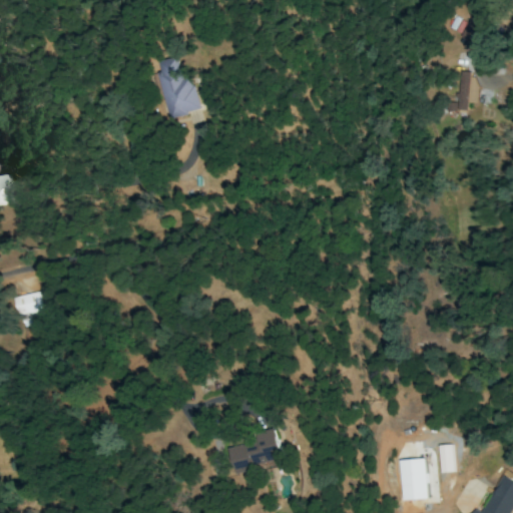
[(458,44),(477,51),(490,19),(471,12),(458,44)]
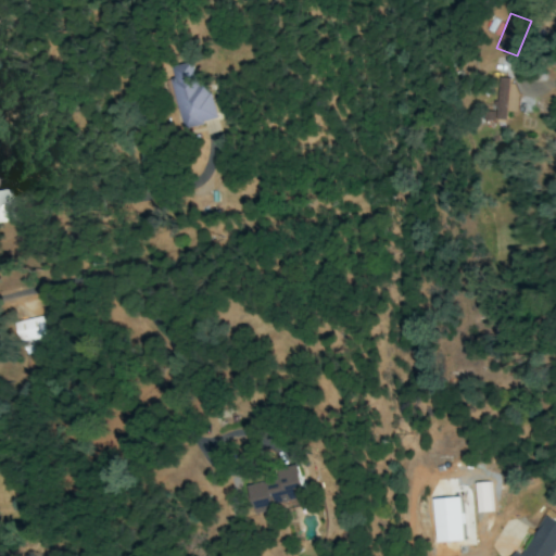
[(175,66),(177,78),(175,79),(185,127),(216,121),(203,60),(175,66)]
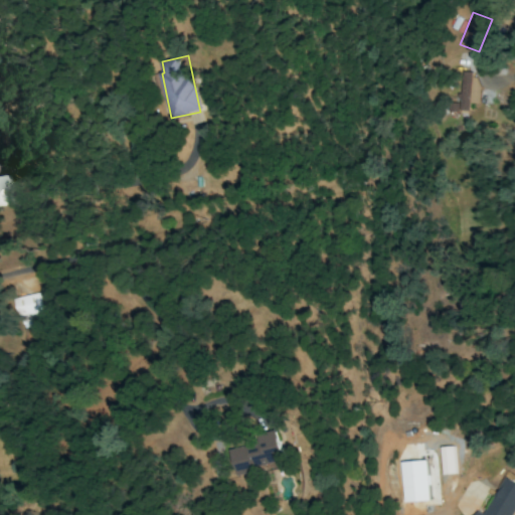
[(461,95),(459,95),(458,104),(449,104),(449,111),(469,112),(469,102),(478,103),(479,74),(461,73),(461,95)]
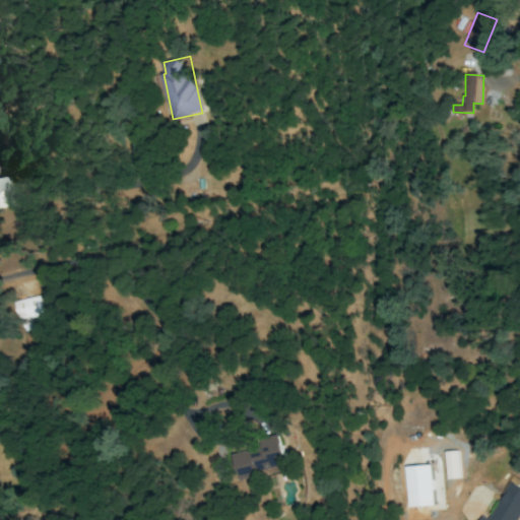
[(11,178),(0,179),(0,208),(14,207),(11,178)]
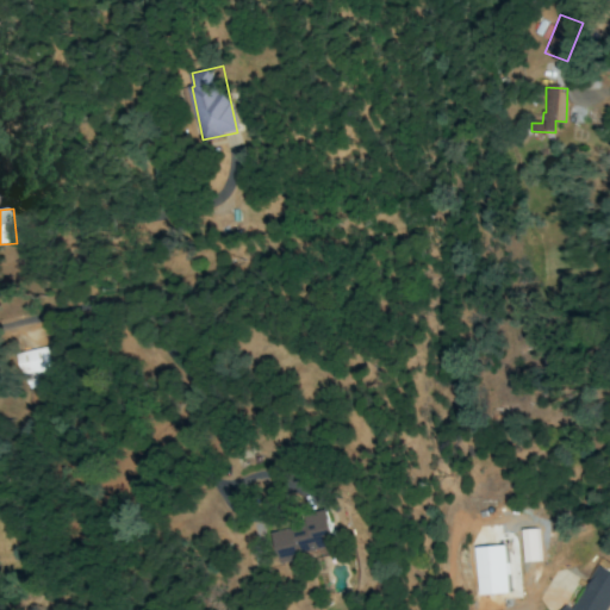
[(49,377),(43,347),(13,353),(19,383),(49,377)]
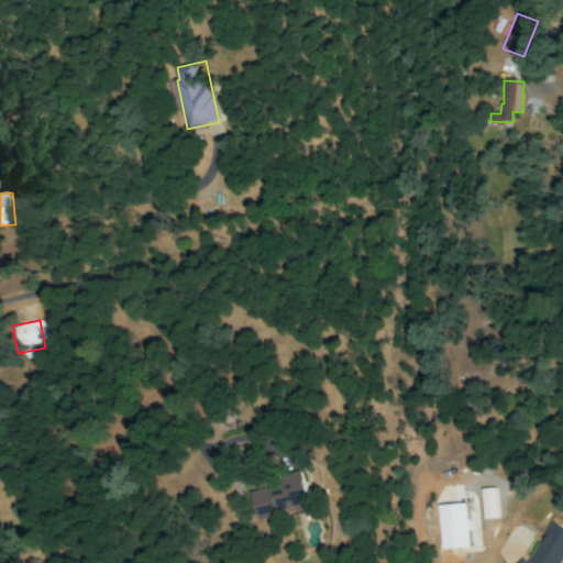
[(255,489),(263,518),(316,505),(308,475),(255,489)]
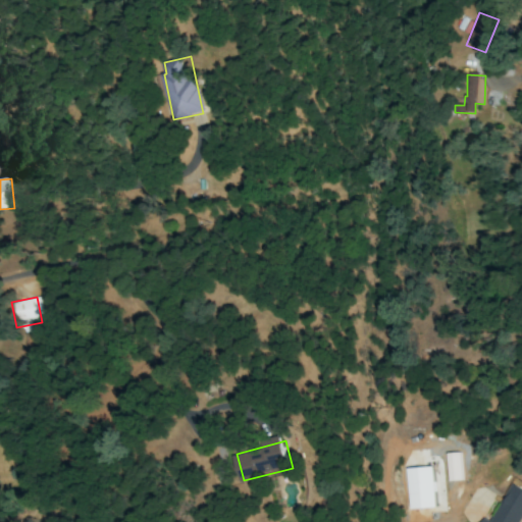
[(407,468),(409,509),(435,508),(433,467),(407,468)]
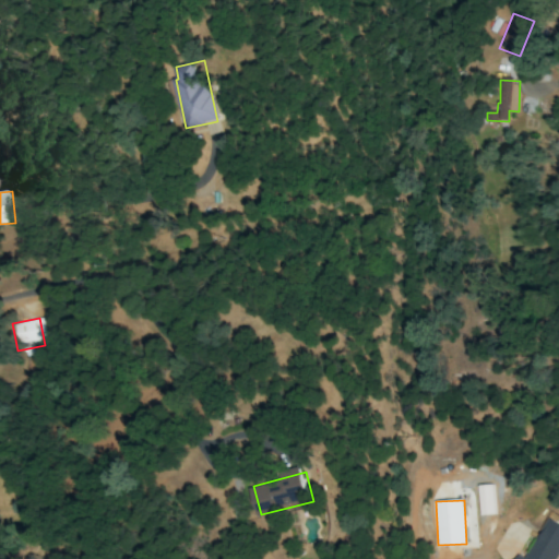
[(524,558),(516,554),(513,558),(555,558),(558,552),(558,522),(547,516),(524,558)]
